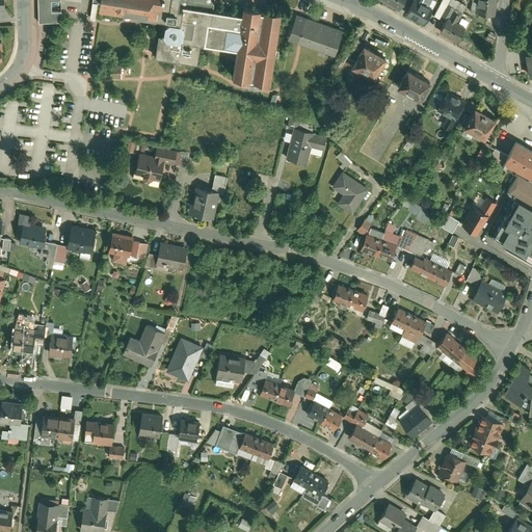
[(37,0),(38,21),(61,21),(61,9),(52,9),(51,0),(37,0)]
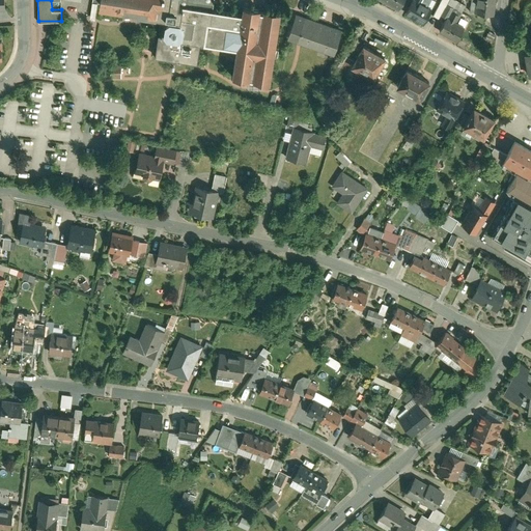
[(93,0),(93,3),(159,14),(152,57),(195,63),(197,44),(233,49),(229,75),(268,81),(278,11),(240,6),(239,12),(206,8),(206,3),(191,1),(191,0),(179,0),(179,4),(173,3),(173,0),(93,0)]
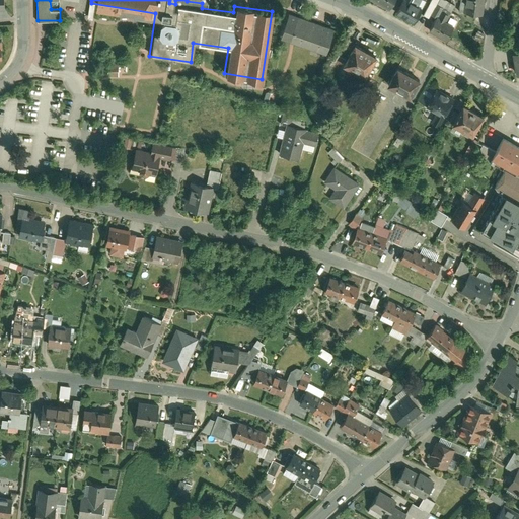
[(401,0),(393,13),(411,23),(417,13),(415,12),(418,7),(408,1),(408,0),(416,0),(419,1),(419,0),(401,0)]
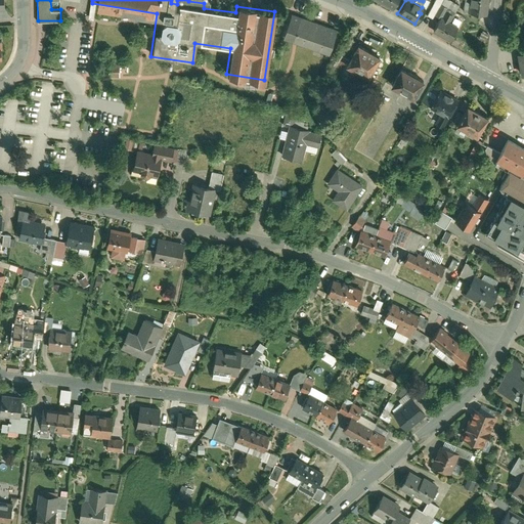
[(430,19),(433,15),(441,0),(433,0),(424,16),(430,19)]
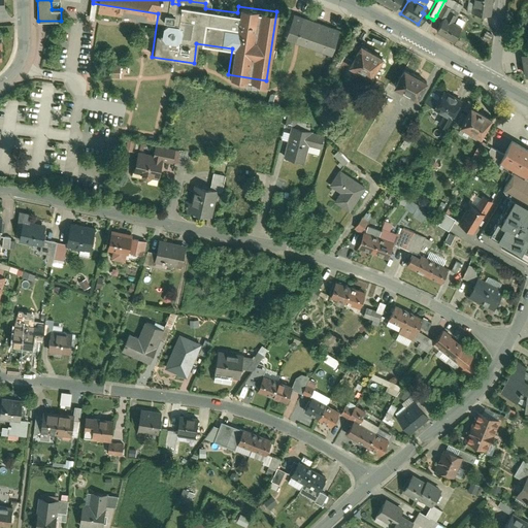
[(433,32),(451,41),(459,26),(452,22),(456,14),(448,10),(444,17),(442,17),(448,7),(457,12),(460,6),(450,0),(444,0),(436,15),(441,19),(433,32)]
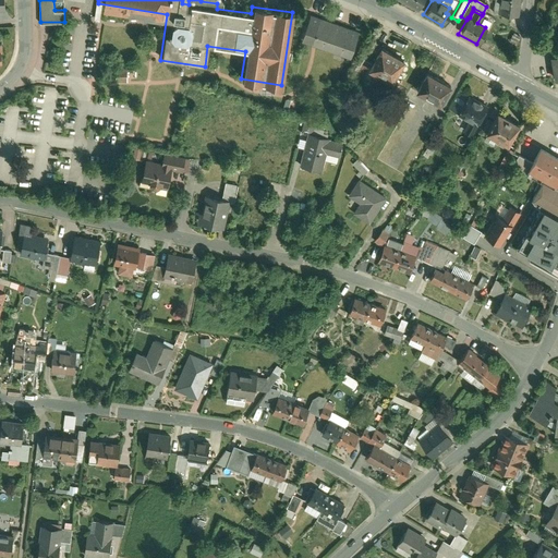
[(517,16),(518,0),(497,0),(496,14),(517,16)]
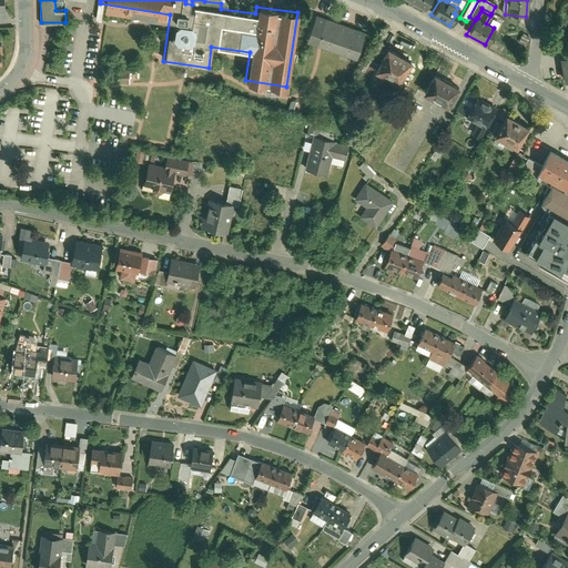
[(364,31),(314,12),(304,40),(354,58),(364,31)]
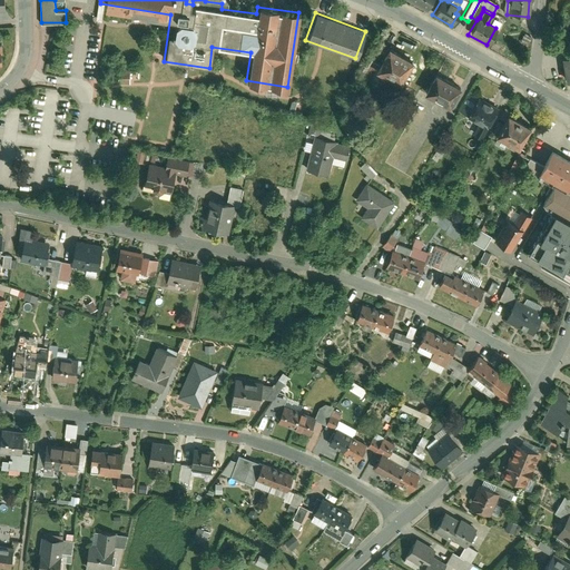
[(413,61),(385,46),(375,64),(369,59),(361,72),(395,91),(413,61)]
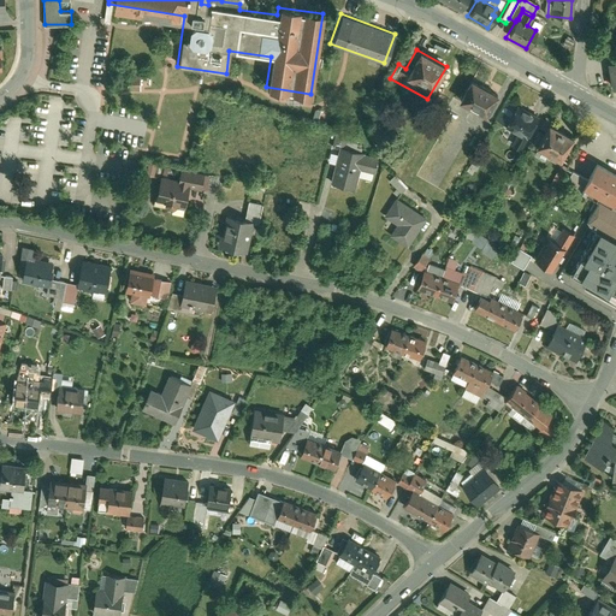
[(615,60),(605,63),(609,89),(615,87),(615,60)]
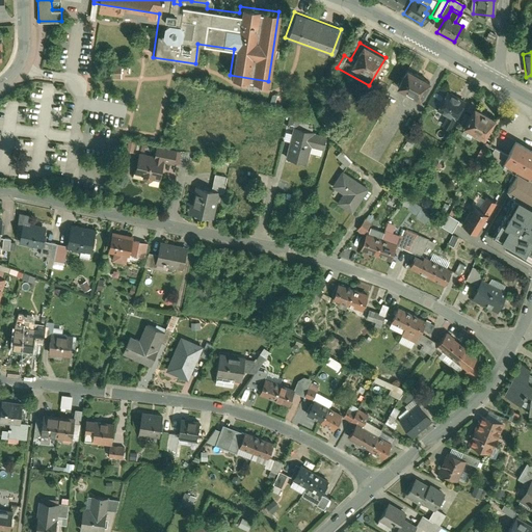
[(108,67),(108,78),(120,79),(120,67),(108,67)]
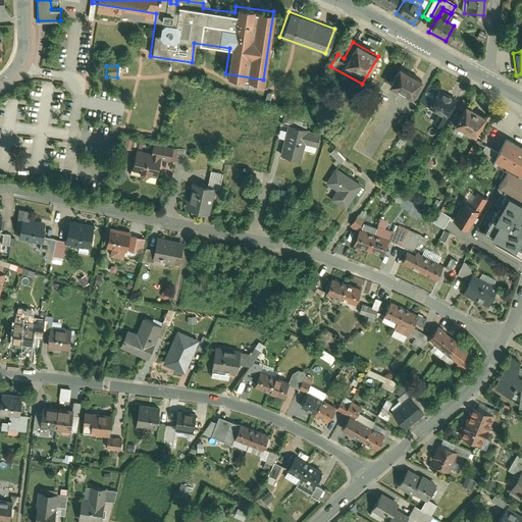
[(396,66),(385,85),(410,99),(420,81),(396,66)]
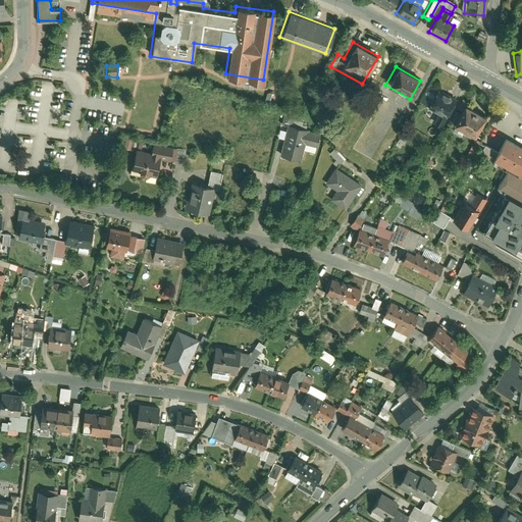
[(455,98),(436,88),(425,107),(435,113),(430,122),(440,127),(449,113),(448,112),(455,98)]
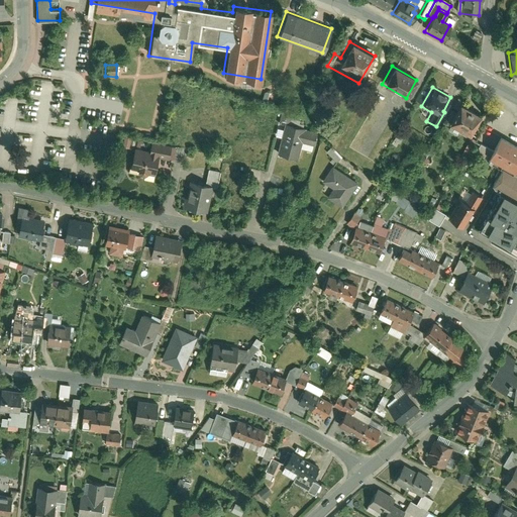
[(481,114),(458,102),(446,123),(469,135),(481,114)]
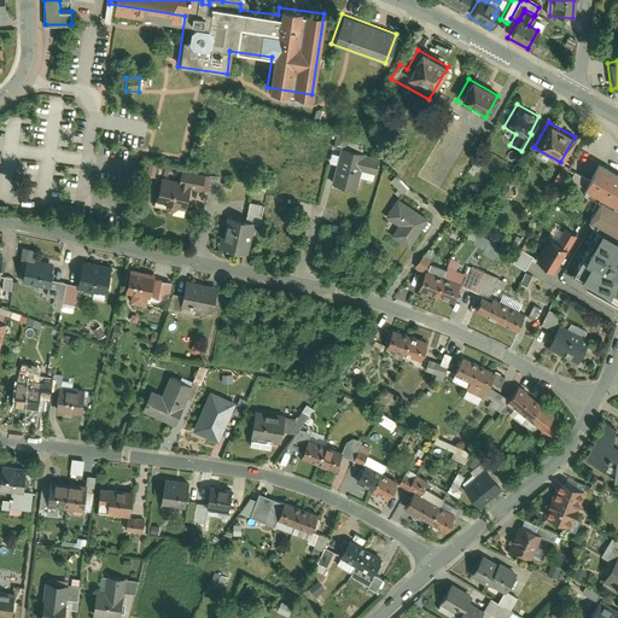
[(338,147),(342,149),(345,134),(334,132),(331,146),(338,147)]
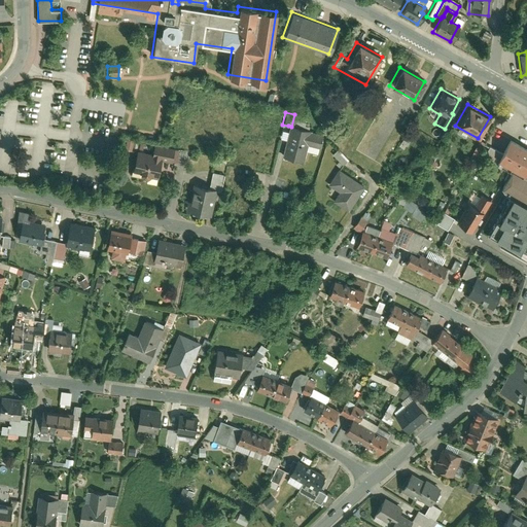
[(288,126),(280,156),(301,163),(305,146),(317,149),(321,135),(291,127),(288,126)]
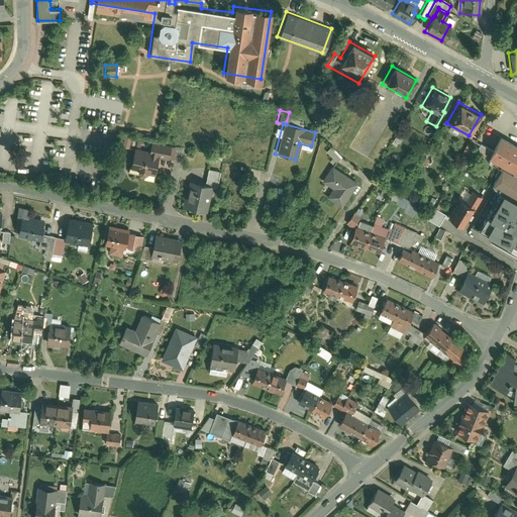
[(516,168),(516,146),(499,136),(490,151),(486,158),(503,168),(514,174),(516,168)]
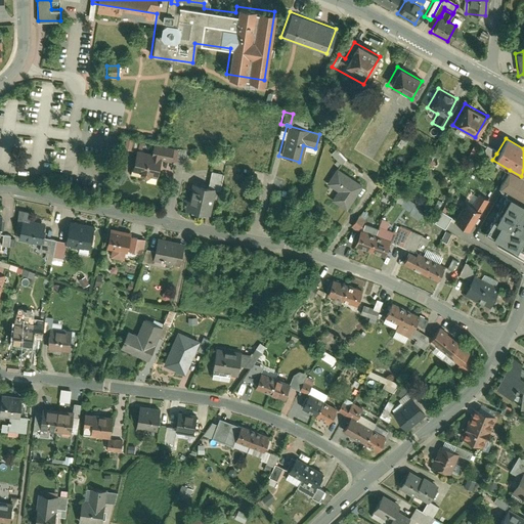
[(156,177),(159,161),(168,163),(171,148),(150,144),(149,153),(135,149),(130,171),(156,177)]
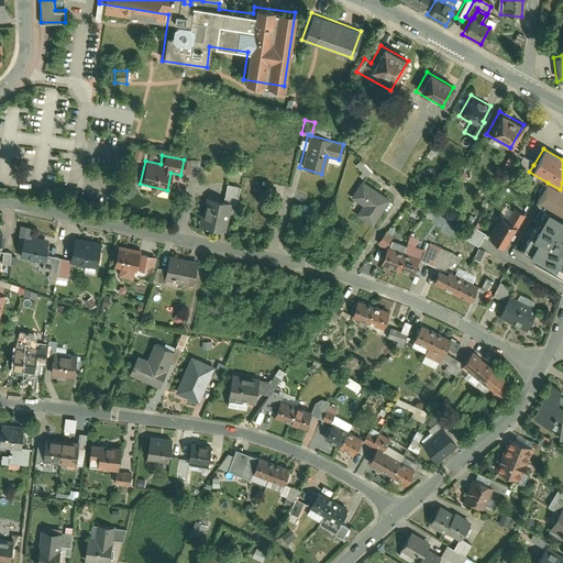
[(529,172),(533,165),(521,157),(520,158),(516,155),(510,164),(516,167),(515,168),(527,176),(529,172)]
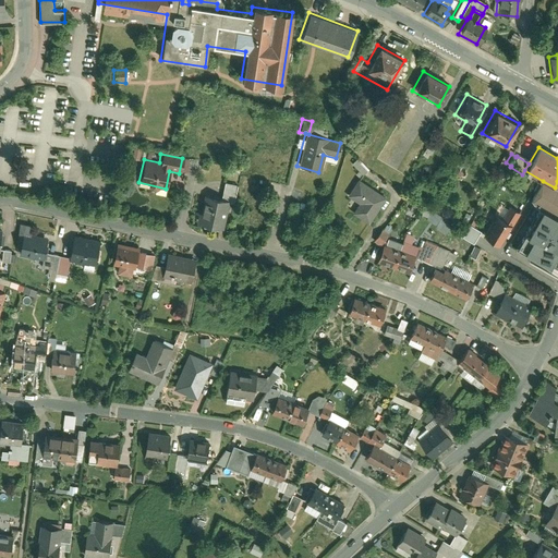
[(362,174),(368,168),(359,157),(351,164),(362,174)]
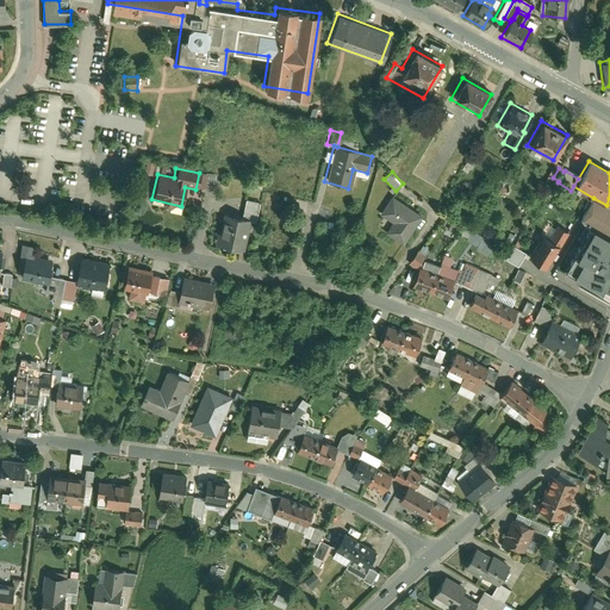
[(383,234),(402,246),(421,216),(388,195),(375,215),(390,223),(383,234)]
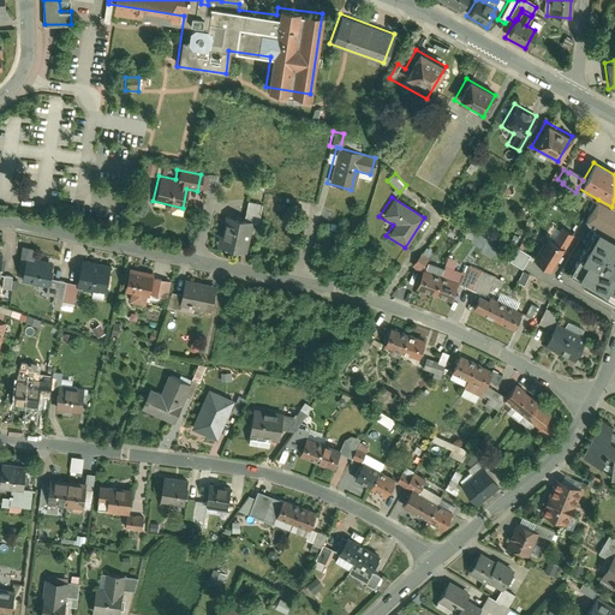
[(614,208),(611,207),(598,199),(587,219),(599,226),(614,234),(614,208)]
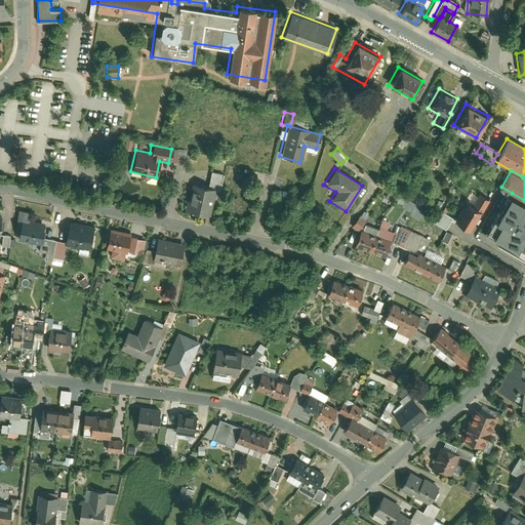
[(209,172),(206,188),(213,189),(213,191),(217,192),(221,175),(209,172)]
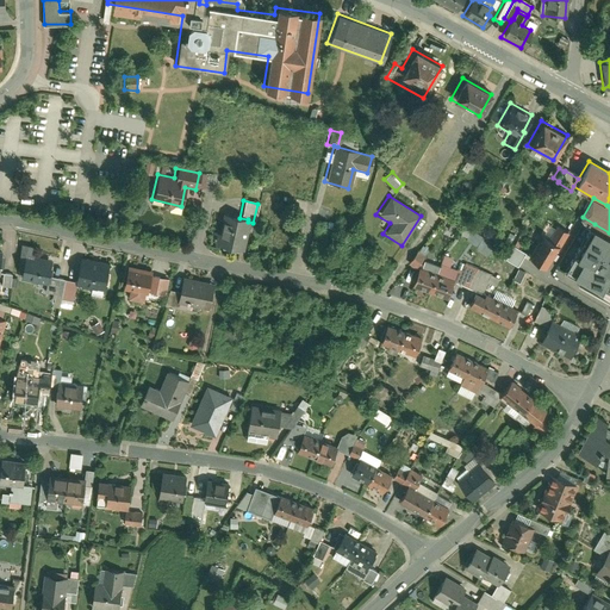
[(221,213),(213,243),(242,249),(248,222),(248,219),(240,218),(221,213)]
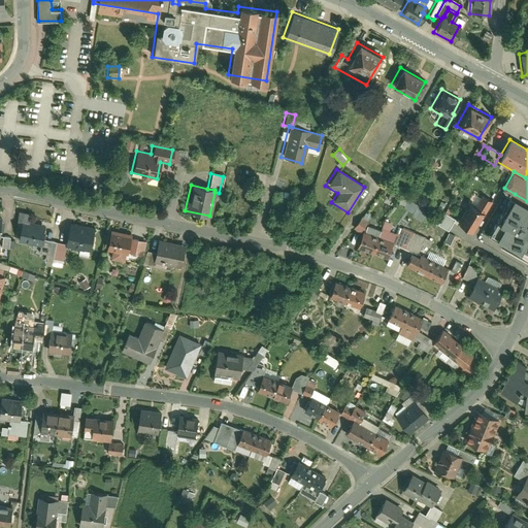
[(386,196),(394,201),(398,195),(390,190),(386,196)]
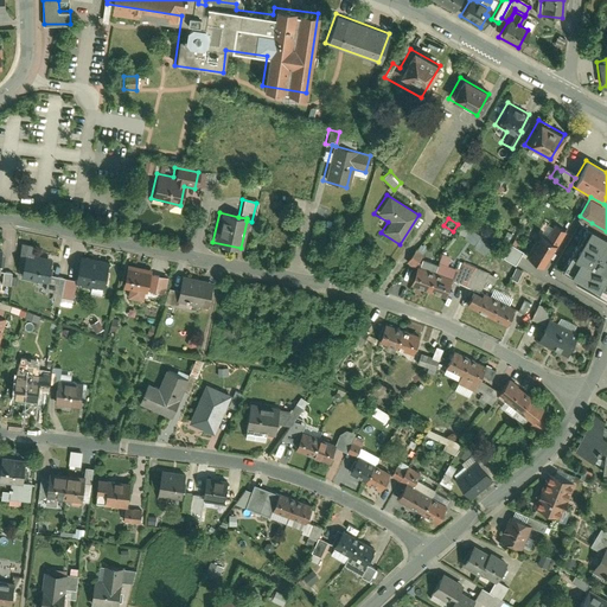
[(606,231),(592,223),(567,269),(601,288),(606,276),(606,231)]
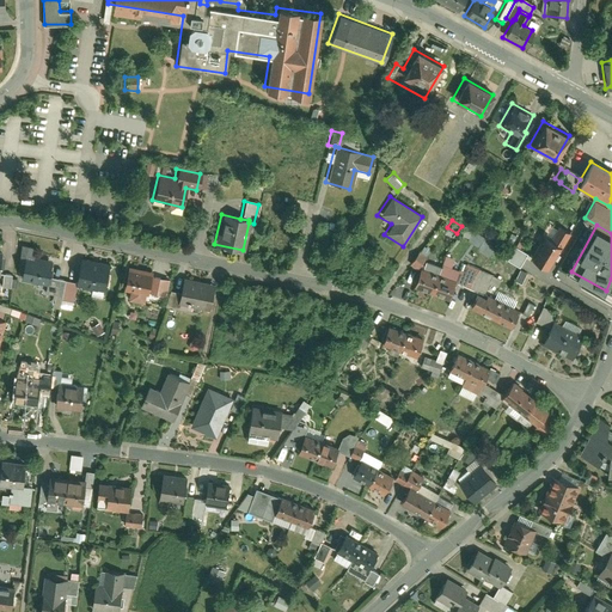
[(461,233),(470,238),(473,232),(465,227),(461,233)]
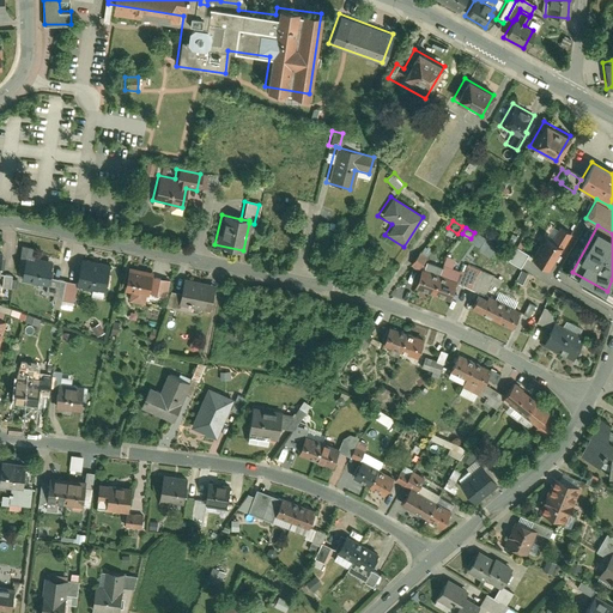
[(529,259),(546,269),(568,234),(557,228),(550,241),(542,237),(529,259)]
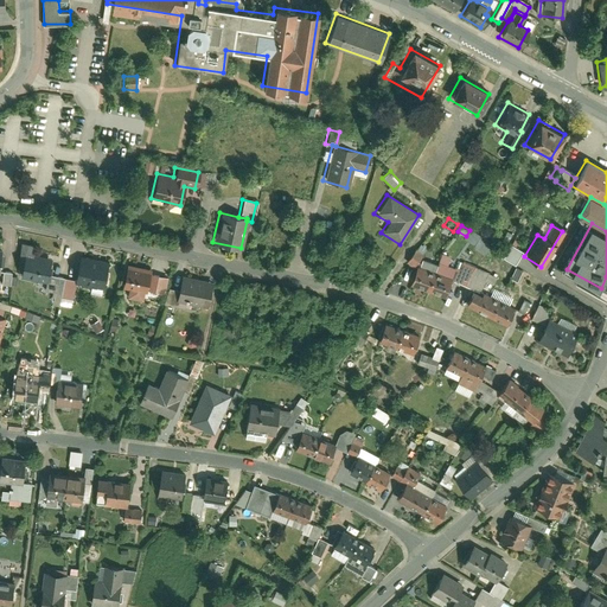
[(465,238),(474,244),(481,235),(471,229),(470,230),(466,236),(465,238)]
